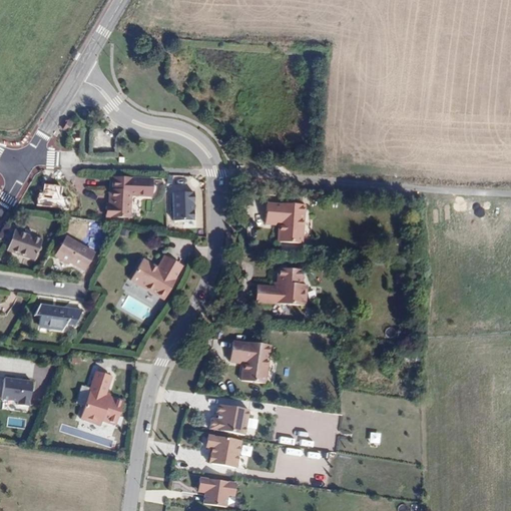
[(116,175),(115,189),(113,189),(113,203),(108,203),(108,214),(132,214),(133,193),(156,194),(156,178),(116,175)]
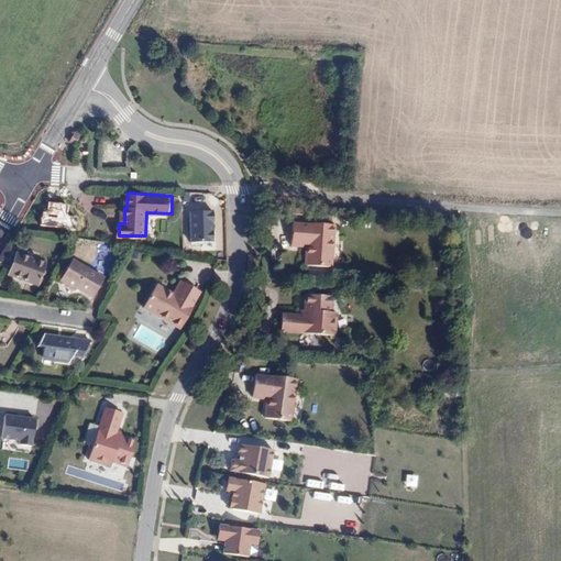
[(333,263),(336,221),(309,220),(308,227),(290,226),(290,242),(310,243),(309,262),(333,263)]
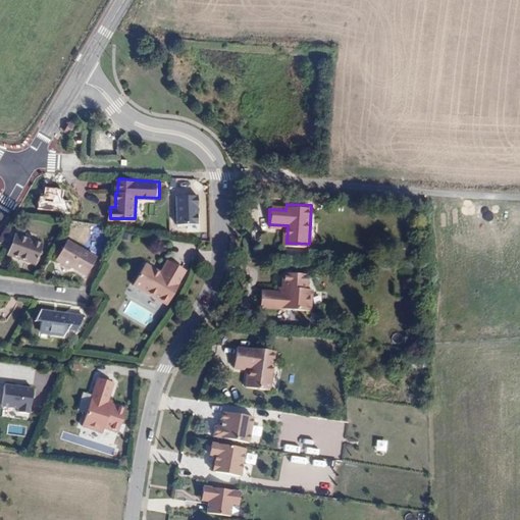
[(0,240),(0,243),(11,251),(10,253),(36,262),(44,243),(18,232),(9,226),(0,240)]
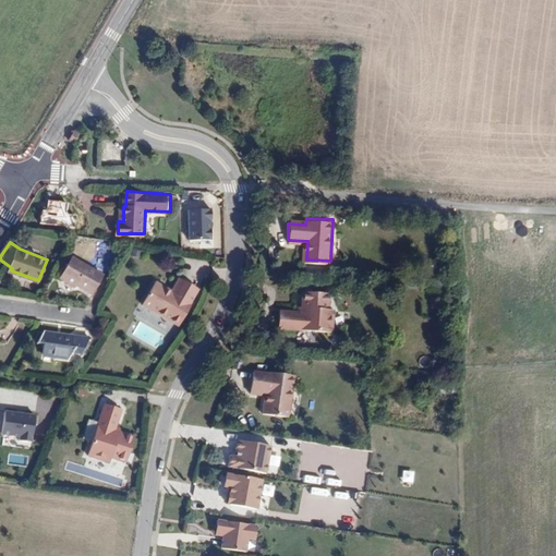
[(105,274),(74,256),(62,277),(77,286),(79,283),(94,293),(105,274)]
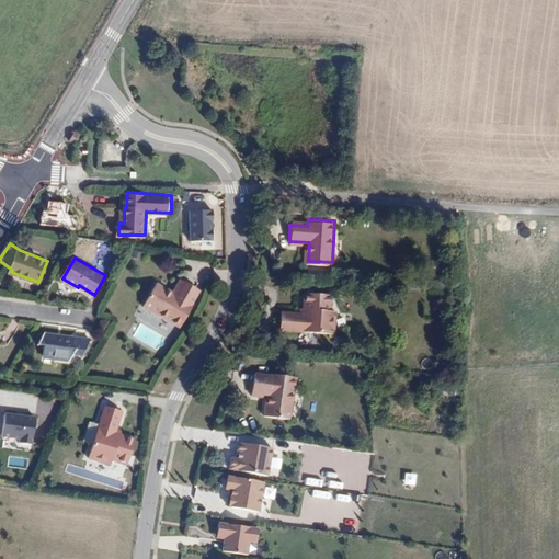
[(180,291),(178,295),(156,283),(144,306),(181,326),(193,303),(192,303),(200,287),(180,277),(174,287),(180,291)]
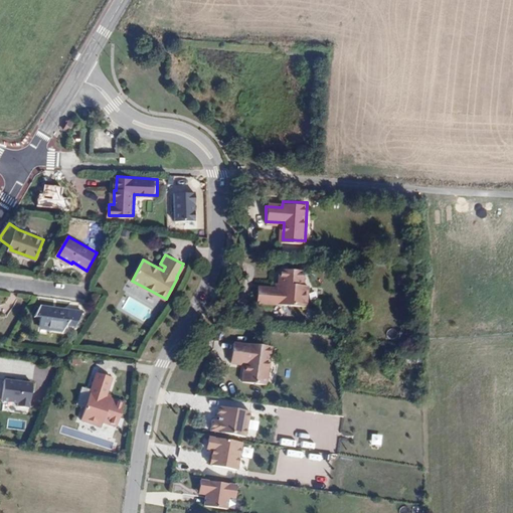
[(303,304),(304,269),(279,268),(278,283),(258,282),(257,302),(303,304)]
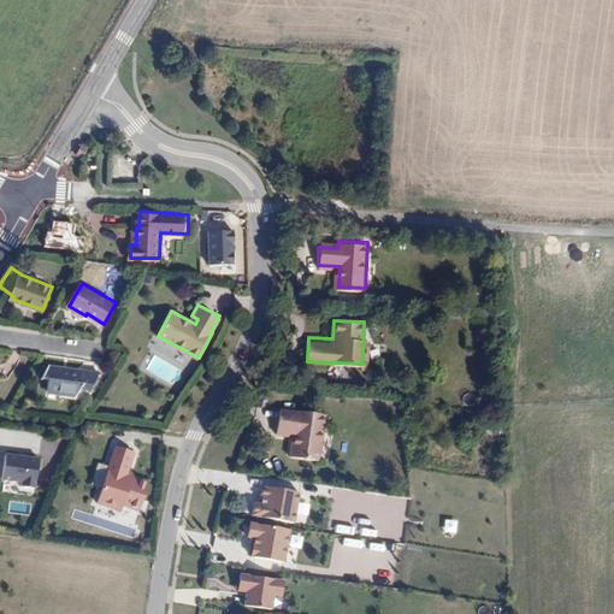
[(43,376),(52,377),(49,389),(80,393),(88,387),(93,387),(101,372),(51,365),(43,376)]
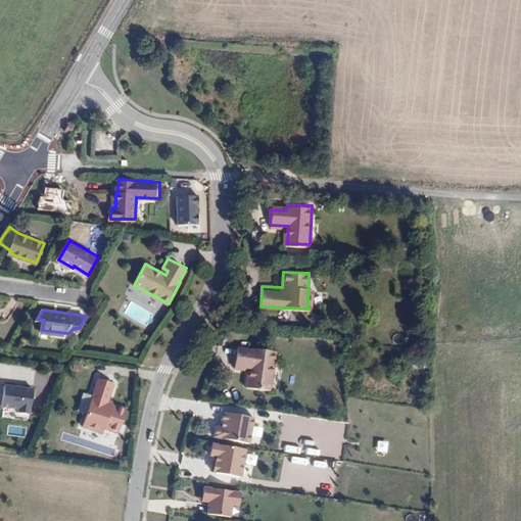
[(274,390),(278,349),(250,346),(231,344),(228,373),(245,375),(244,387),(274,390)]
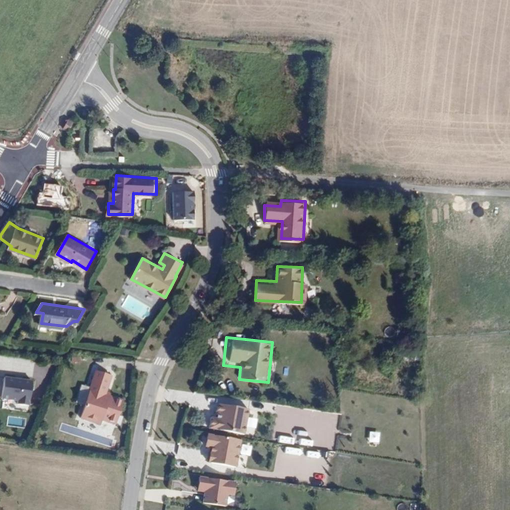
[(73,351),(72,361),(81,361),(82,352),(73,351)]
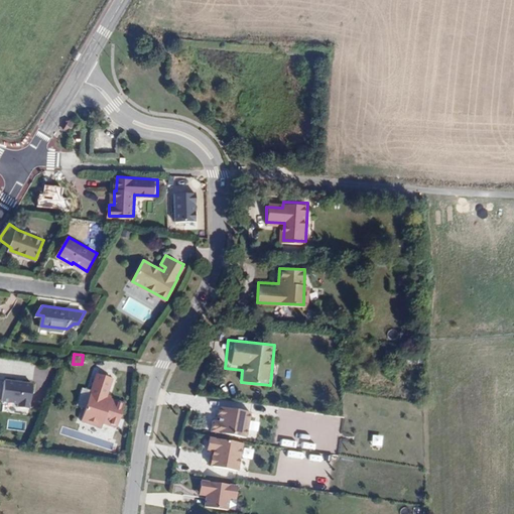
[(113,375),(97,371),(84,418),(104,423),(105,419),(118,422),(125,399),(112,396),(111,399),(107,398),(113,375)]
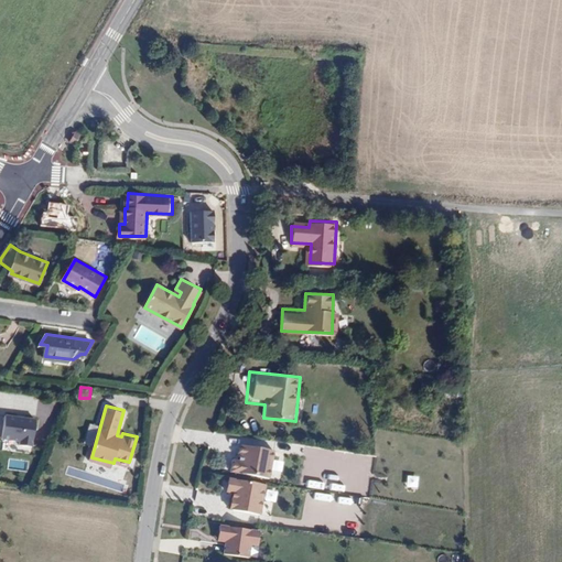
[(35,418),(4,414),(2,439),(19,441),(19,444),(32,445),(35,418)]
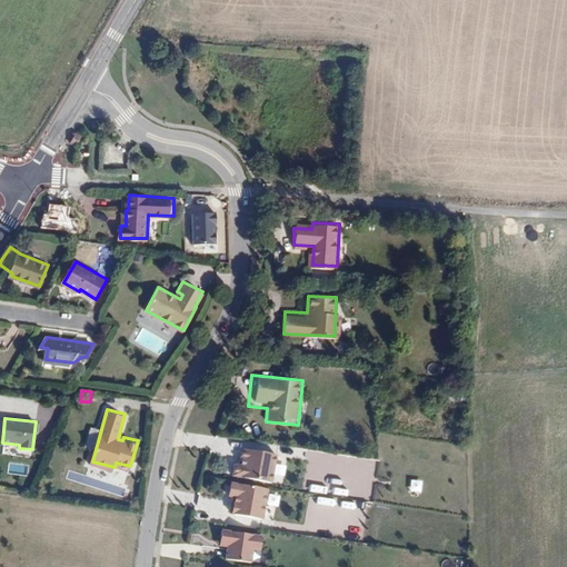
[(272,480),(276,453),(239,448),(237,461),(232,461),(230,476),(272,480)]
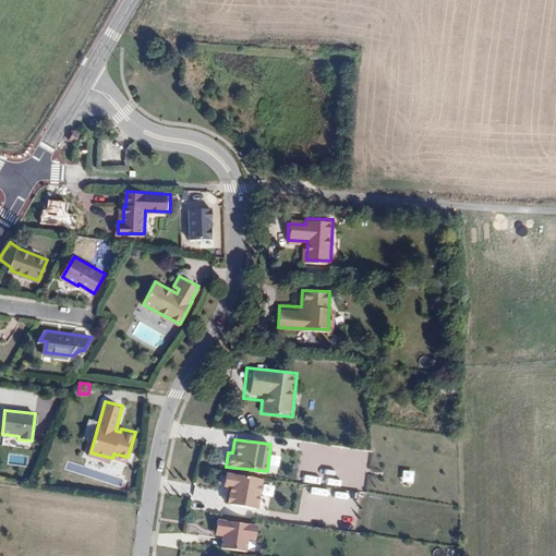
[(415,484),(415,470),(403,469),(402,483),(415,484)]
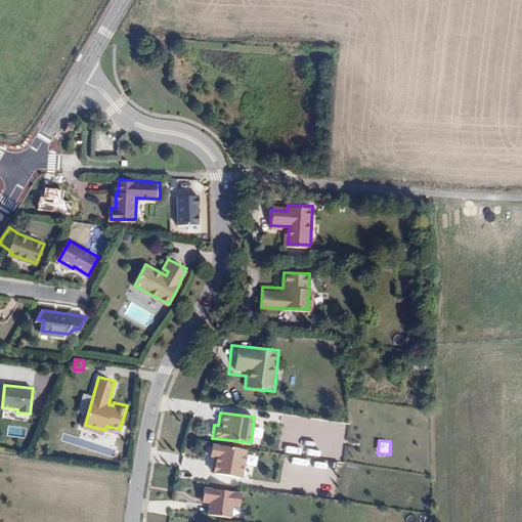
[(242,477),(247,449),(217,444),(212,445),(210,455),(217,457),(214,472),(242,477)]
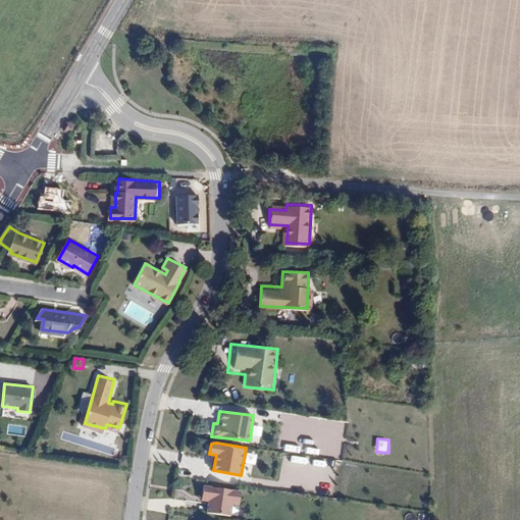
[(241,489),(202,485),(200,501),(208,502),(207,513),(232,516),(235,504),(239,505),(241,489)]
